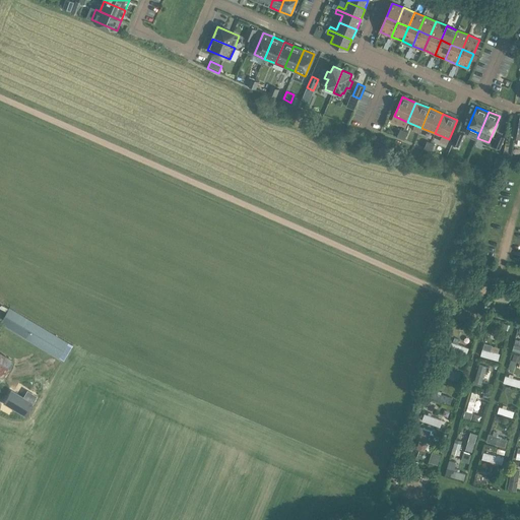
[(464,134),(458,131),(453,143),(459,146),(464,134)]
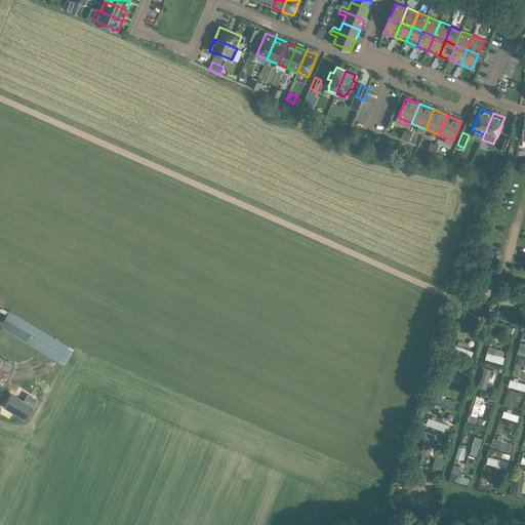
[(510,138),(502,135),(498,148),(505,151),(510,138)]
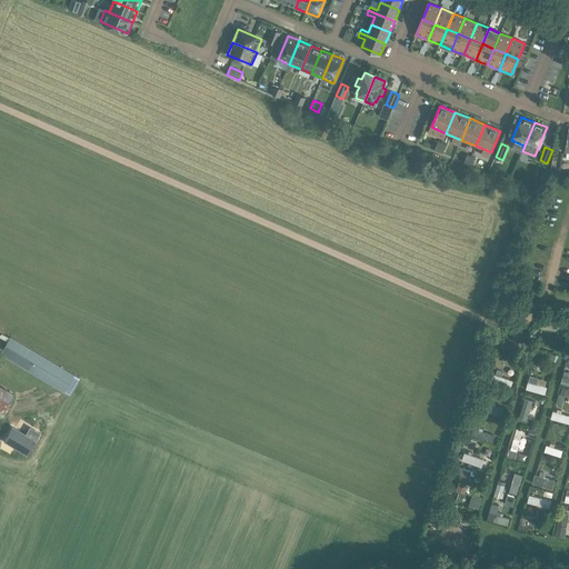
[(546,316),(545,323),(566,326),(566,319),(546,316)]
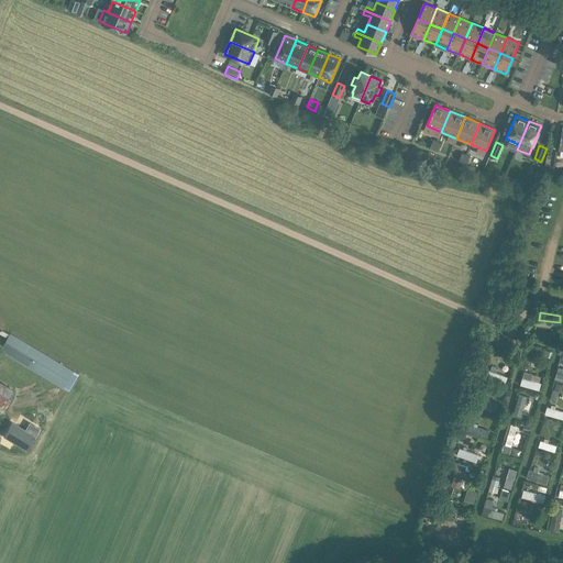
[(0,350),(63,387),(73,372),(10,334),(0,350)]
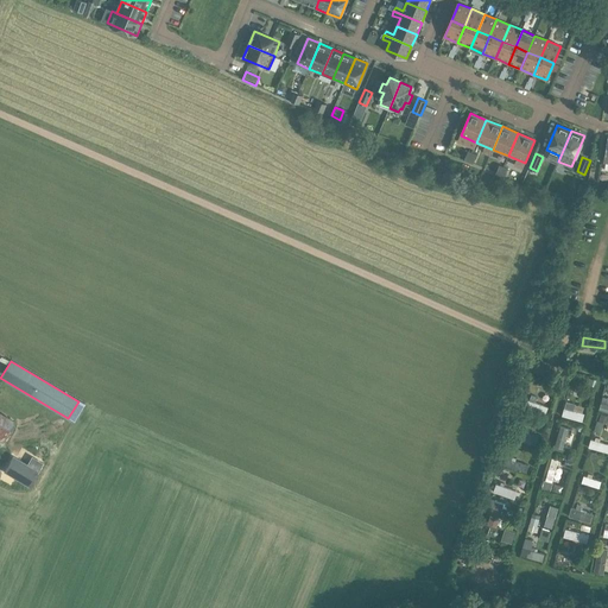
[(545,415),(548,407),(534,403),(537,397),(531,394),(529,400),(525,407),(545,415)]
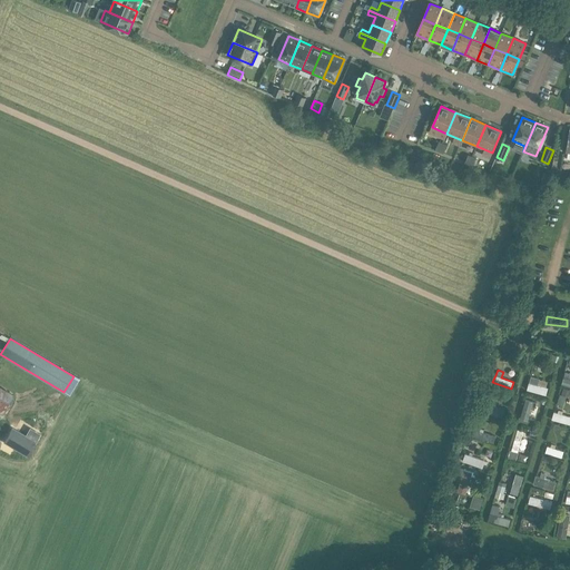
[(527,390),(546,395),(548,387),(529,383),(527,390)]
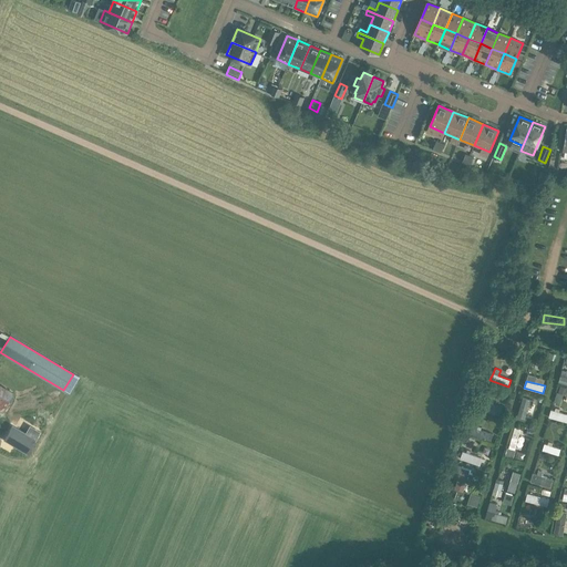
[(14,393),(0,384),(0,411),(2,413),(14,393)]
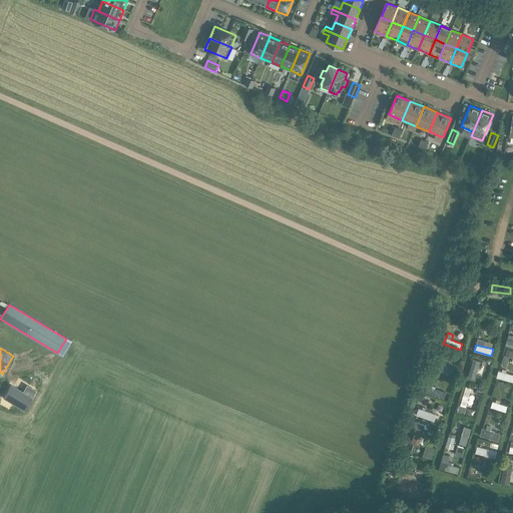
[(473,360),(468,376),(475,378),(479,365),(481,366),(482,362),(473,360)]
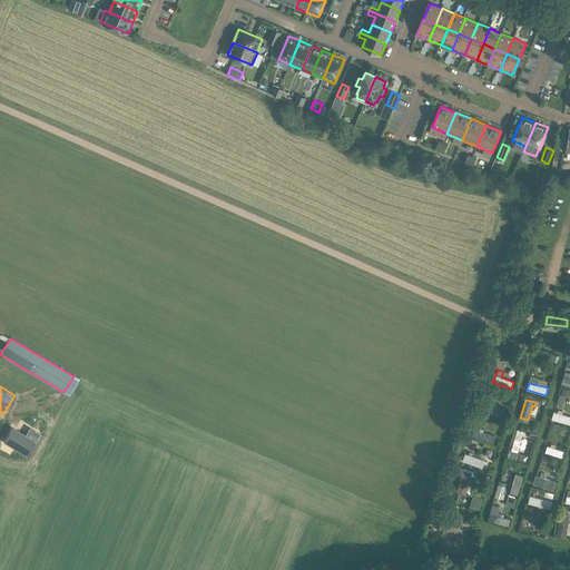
[(504,409),(485,402),(482,411),(501,418),(504,409)]
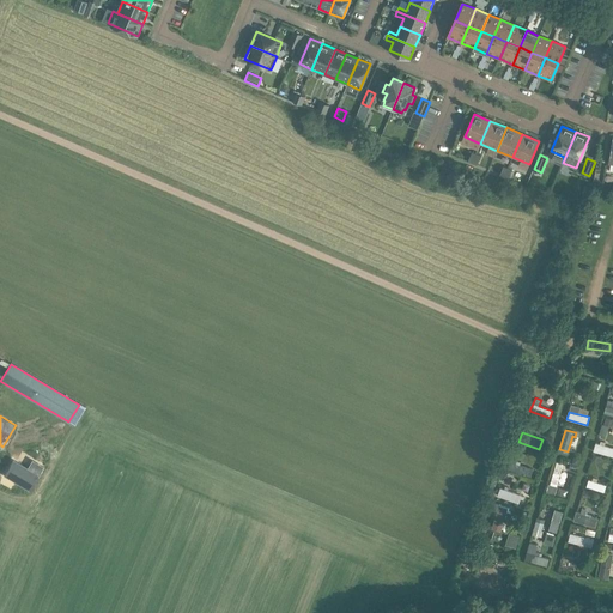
[(594,450),(612,455),(612,448),(595,443),(594,450)]
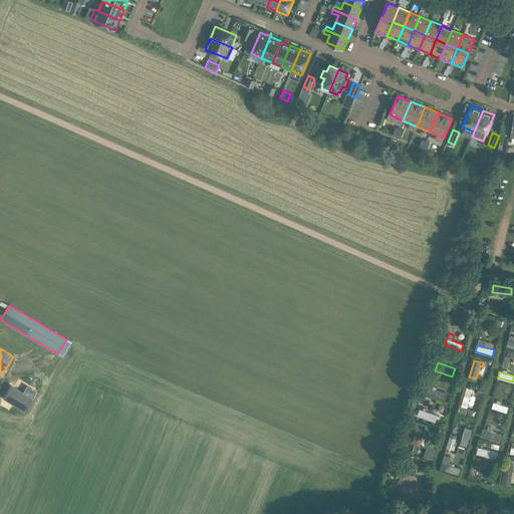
[(427,394),(445,399),(447,394),(436,390),(436,388),(431,386),(430,388),(429,388),(427,394)]
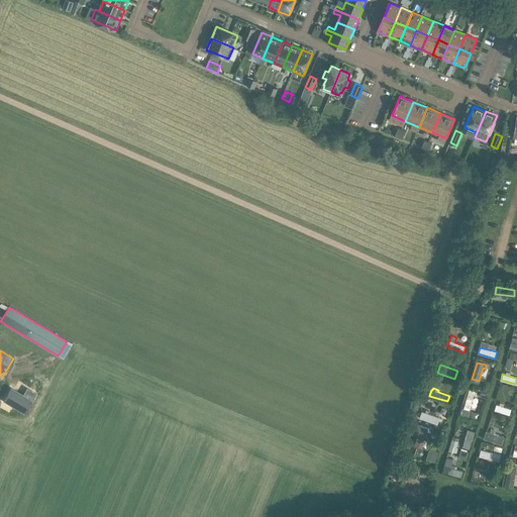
[(24,413),(36,394),(28,389),(24,396),(11,389),(3,401),(24,413)]
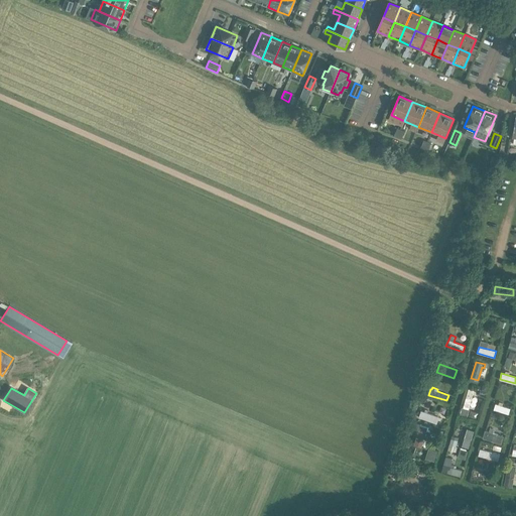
[(463,407),(469,409),(474,390),(469,389),(463,407)]
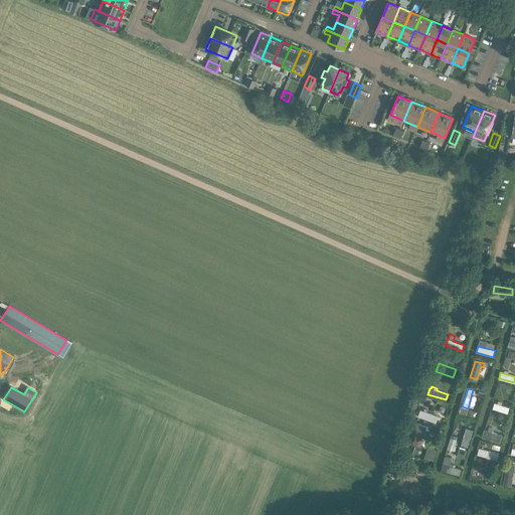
[(507,413),(509,407),(494,403),(493,408),(507,413)]
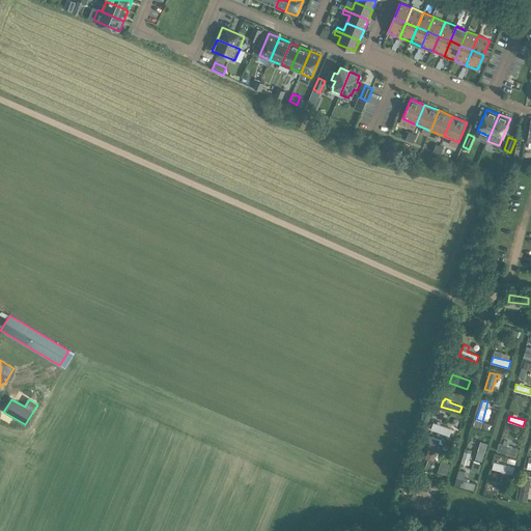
[(434,423),(431,429),(450,437),(452,429),(434,423)]
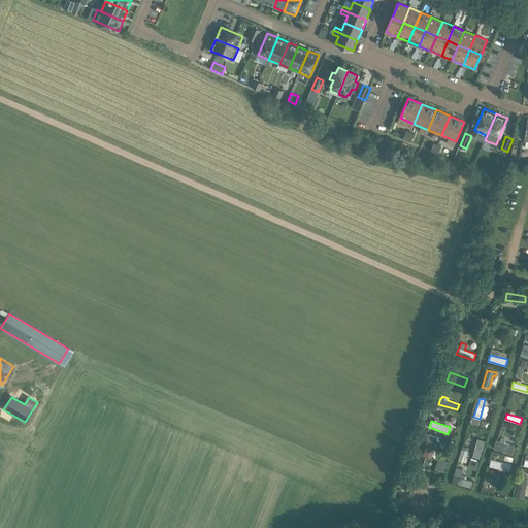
[(428,440),(424,455),(431,457),(433,449),(438,450),(440,442),(436,440),(437,437),(423,433),(421,438),(428,440)]
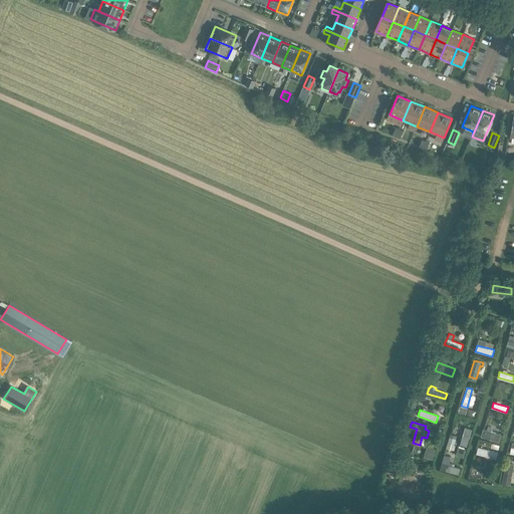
[(481,436),(499,442),(501,434),(490,431),(492,427),(488,426),(487,430),(483,429),(481,436)]
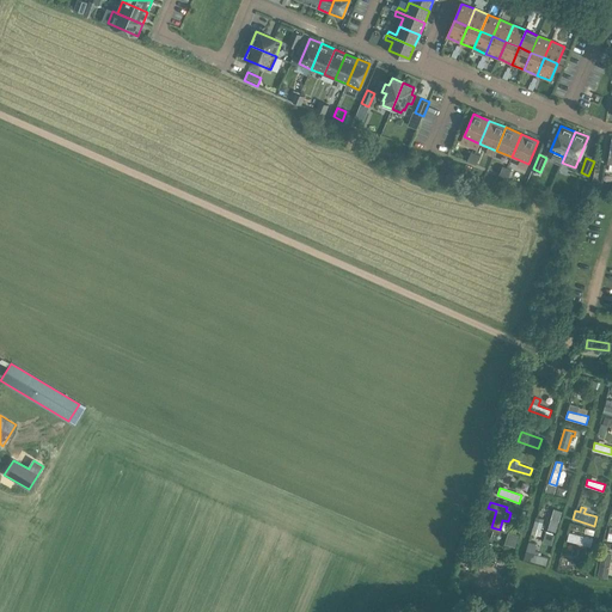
[(562,512),(554,509),(548,530),(556,532),(562,512)]
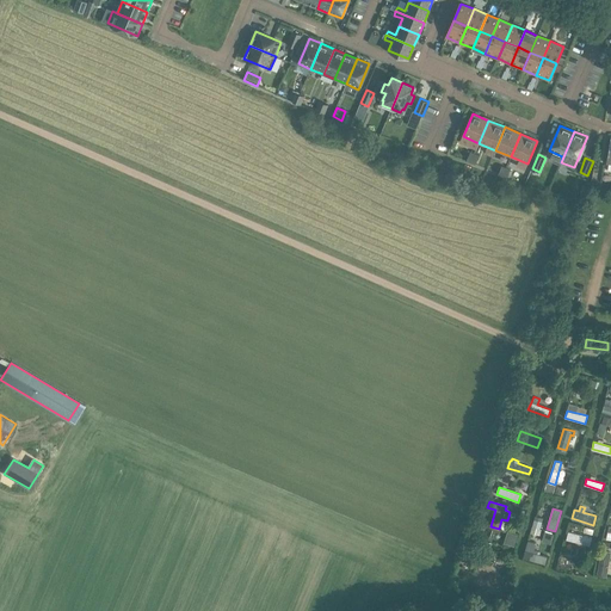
[(590,545),(592,538),(568,532),(566,539),(590,545)]
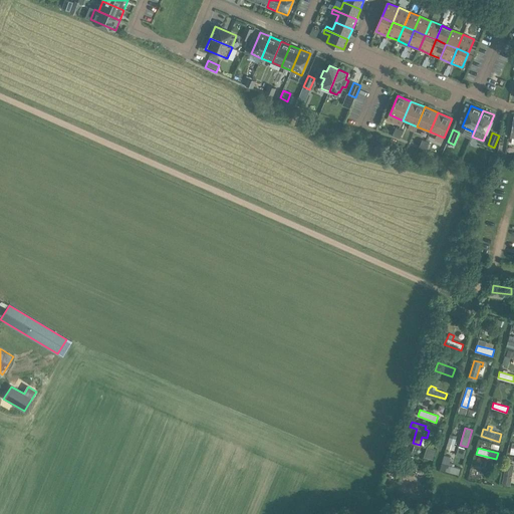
[(443,463),(442,470),(460,475),(461,468),(443,463)]
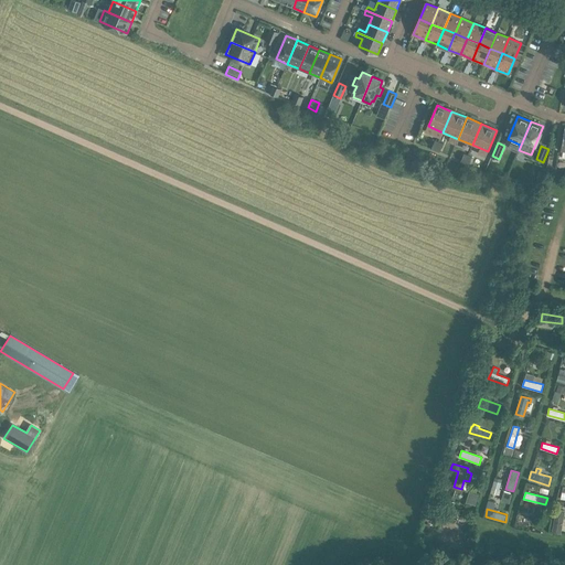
[(556,509),(552,531),(561,533),(564,510),(556,509)]
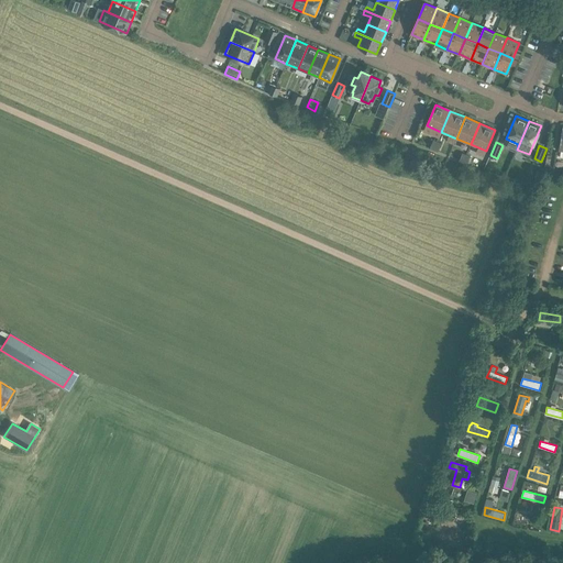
[(443,530),(441,534),(441,539),(453,541),(453,543),(457,544),(459,543),(464,544),(466,536),(443,530)]
